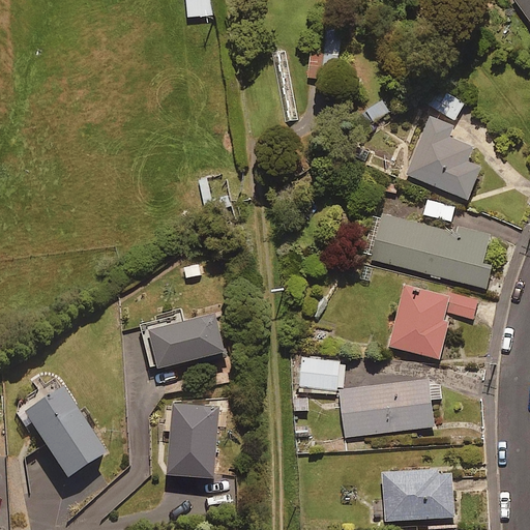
[(210,13),(209,0),(186,0),(187,16),(210,13)]
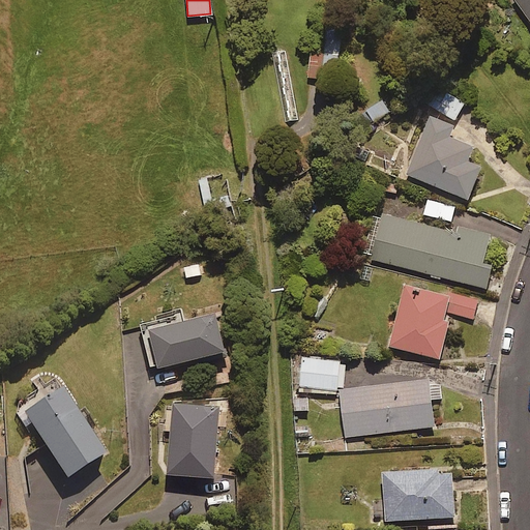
[(529,0),(521,0),(529,12),(529,0)]
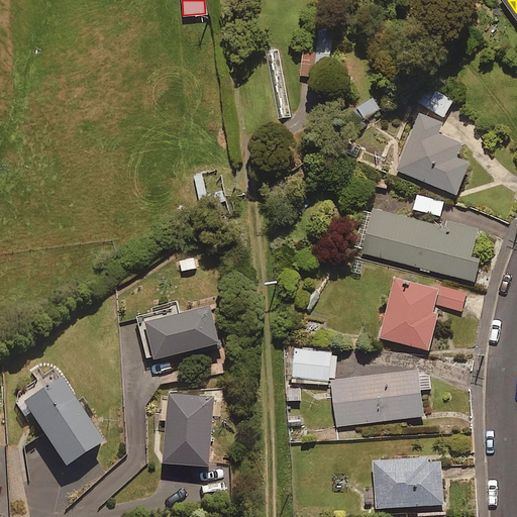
[(302,76),(318,75),(318,59),(330,58),(329,21),(316,21),(316,46),(302,47),(302,76)]
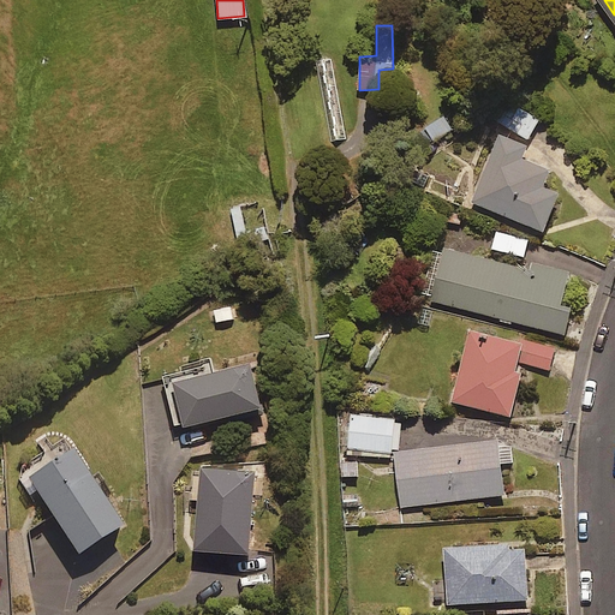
[(538,118),(508,100),(496,120),(527,138),(538,118)]
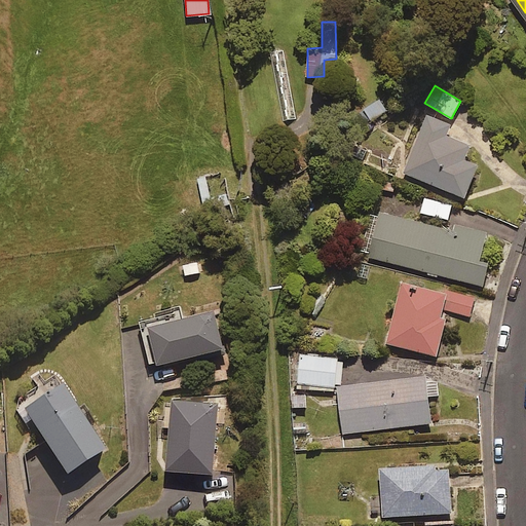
[(381,97),(359,109),(367,122),(389,110),(381,97)]
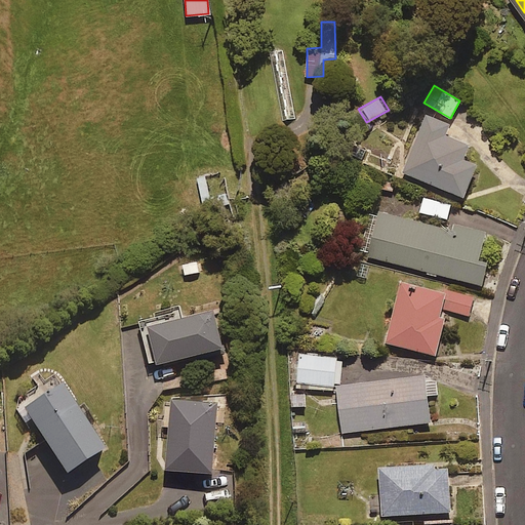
[(447,125),(426,116),(403,171),(462,195),(476,164),(462,158),(469,144),(444,133),(447,125)]
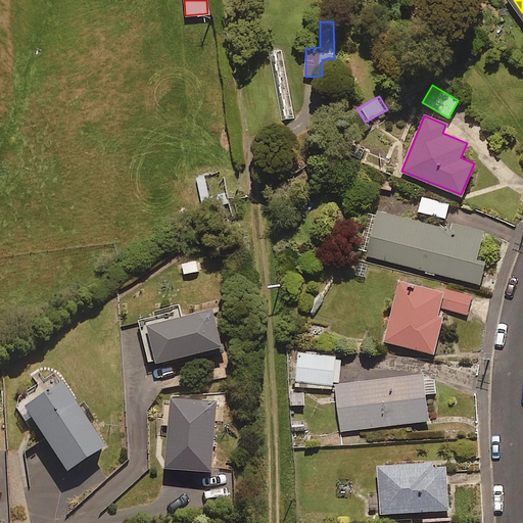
[(203,174),(193,177),(202,204),(211,201),(203,174)]
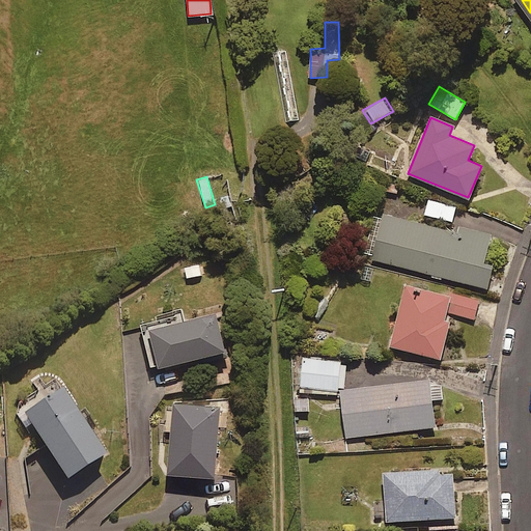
[(456,207),(428,199),(424,213),(452,221),(456,207)]
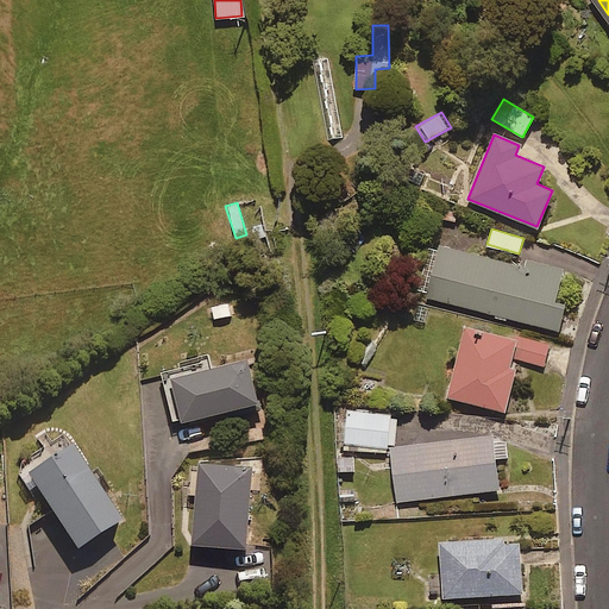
[(527,267),(439,245),(426,297),(558,330),(565,302),(554,300),(563,268),(528,259),(527,267)]
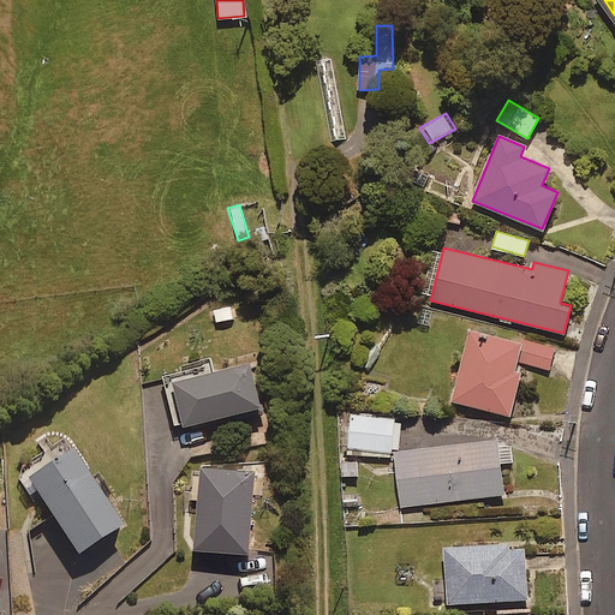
[(453,399),(511,412),(519,375),(512,374),(518,348),(526,351),(523,364),(550,370),(555,348),(470,328),(453,399)]
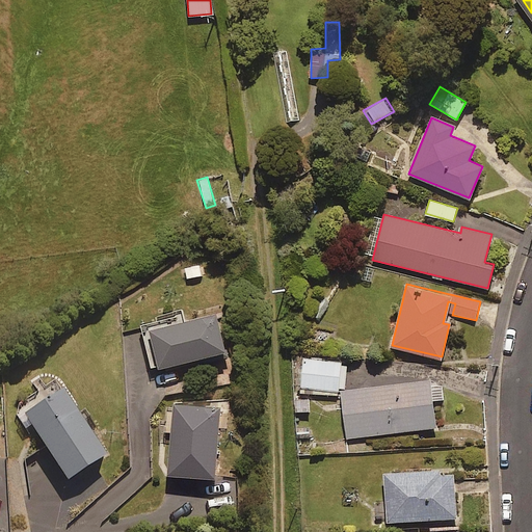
[(224,349),(216,312),(149,328),(158,366),(224,349)]
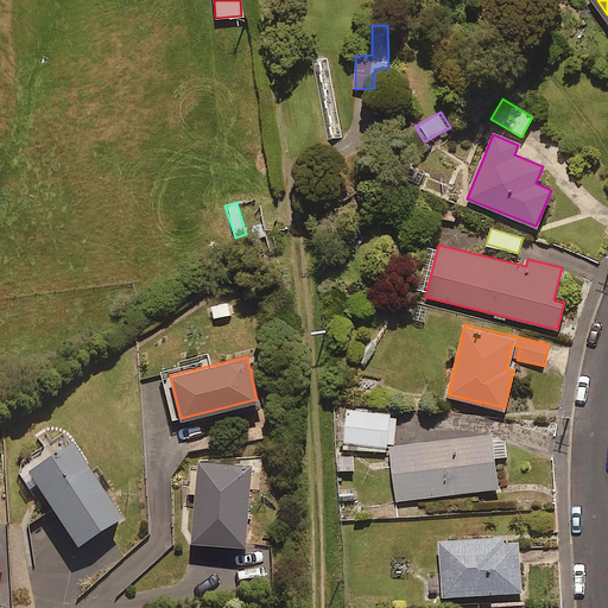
[(390,412),(346,407),(341,447),(386,451),(390,412)]
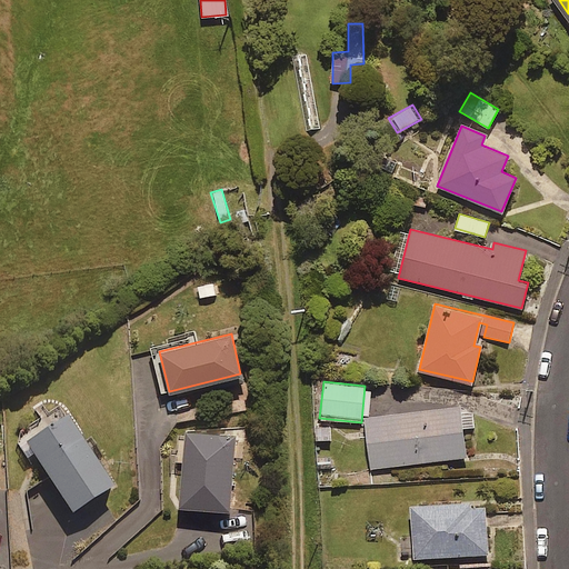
[(472,427),(470,405),(365,417),(370,468),(466,457),(462,428),(472,427)]
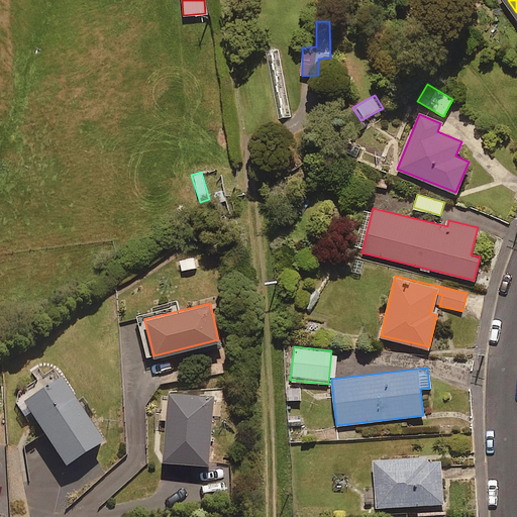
[(98,442),(60,377),(22,399),(60,463),(98,442)]
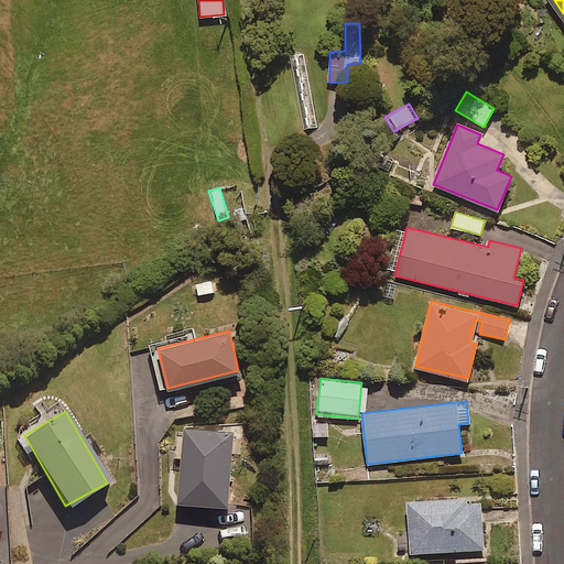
[(328,419),(312,419),(312,437),(328,437),(328,419)]
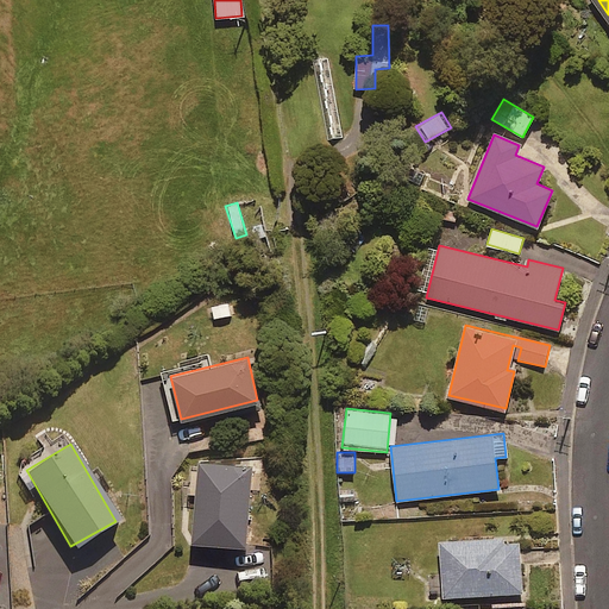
[(252,465),(198,459),(189,540),(244,546),(252,465)]
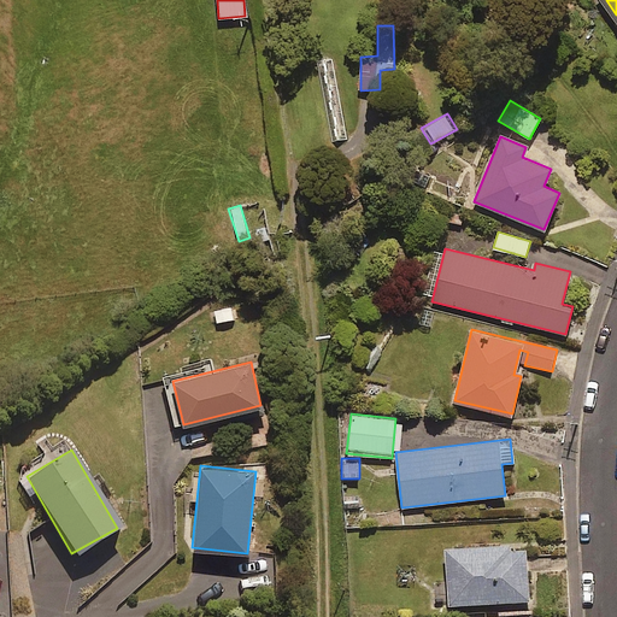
[(526,544),(446,547),(448,604),(528,600),(526,544)]
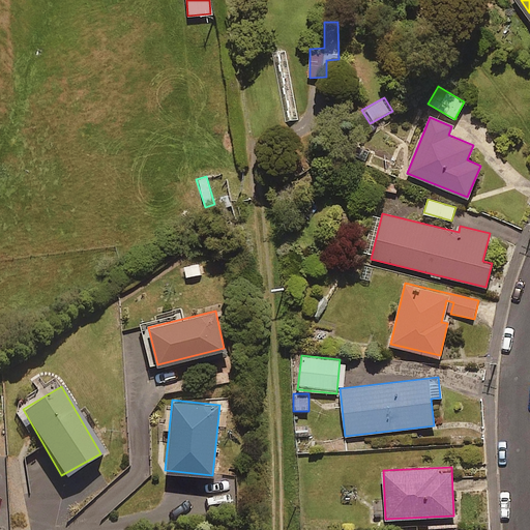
All buildings are outlined.
